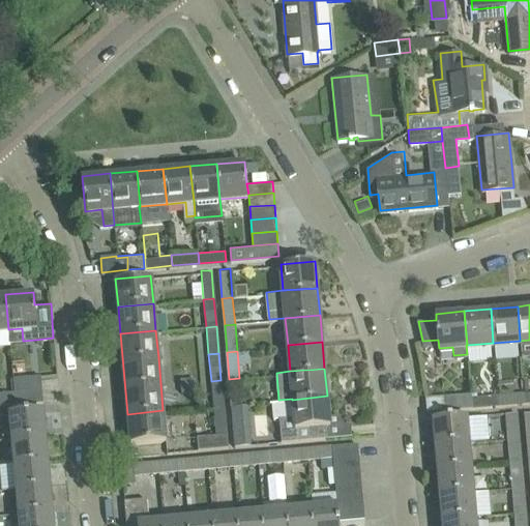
[(13,391),(40,389),(39,374),(12,377),(13,390),(13,391)]
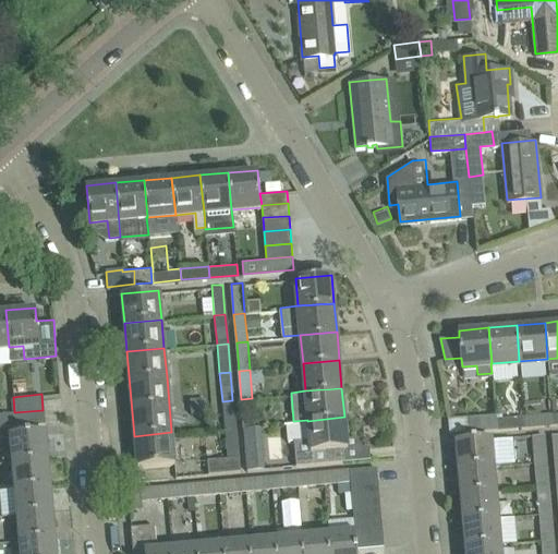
[(244,428),(255,426),(252,398),(241,399),(244,428)]
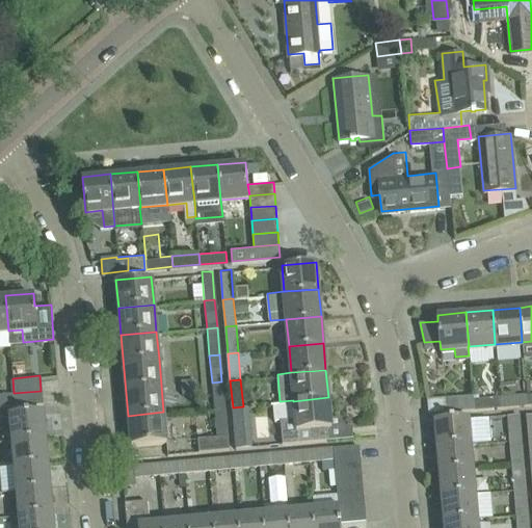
[(214,408),(224,407),(221,381),(212,383),(214,408)]
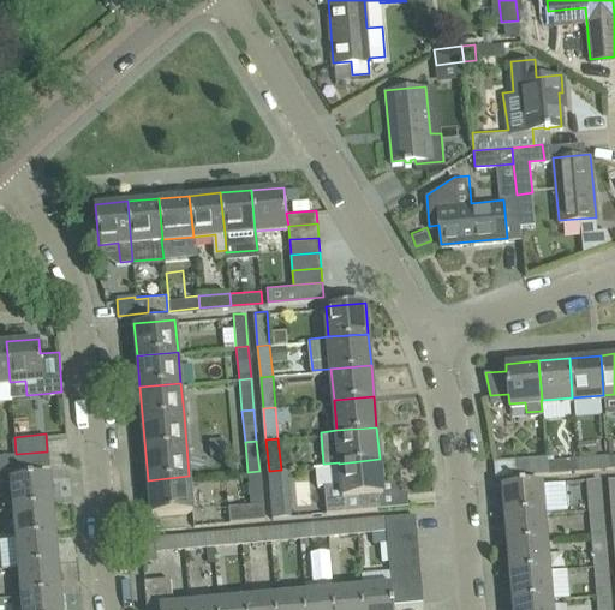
[(0,468),(48,465),(47,452),(16,454),(16,453),(0,454),(0,468)]
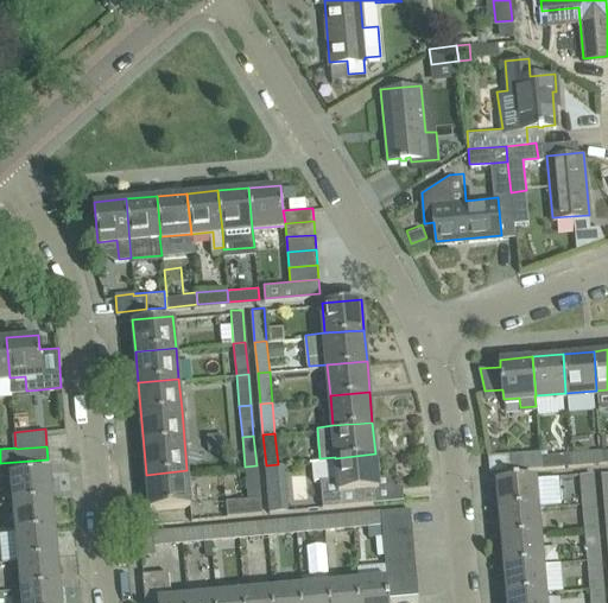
[(570,462),(602,459),(601,446),(569,449),(570,462)]
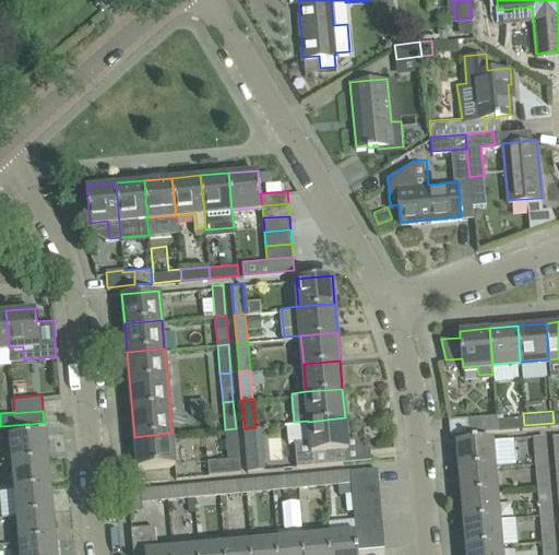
[(468,429),(496,427),(495,412),(467,414),(468,429)]
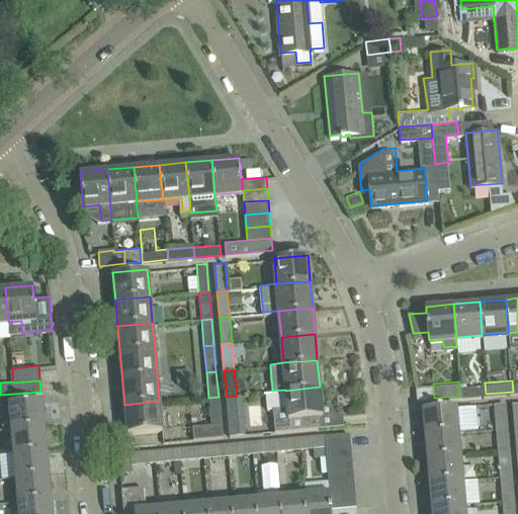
[(486,394),(485,382),(460,384),(460,381),(458,381),(459,396),(486,394)]
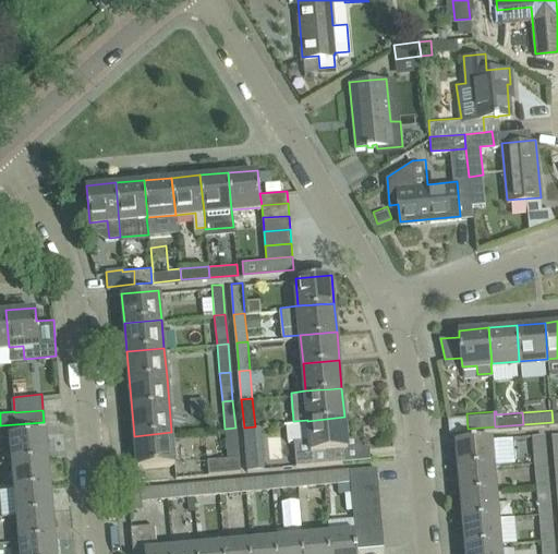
[(295,465),(343,459),(342,447),(347,446),(344,417),(307,421),(310,437),(292,438),(295,465)]
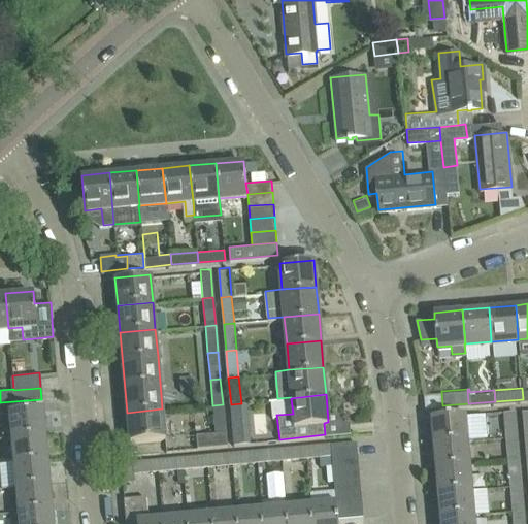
[(253,429),(243,430),(241,403),(231,404),(234,443),(255,440),(253,429)]
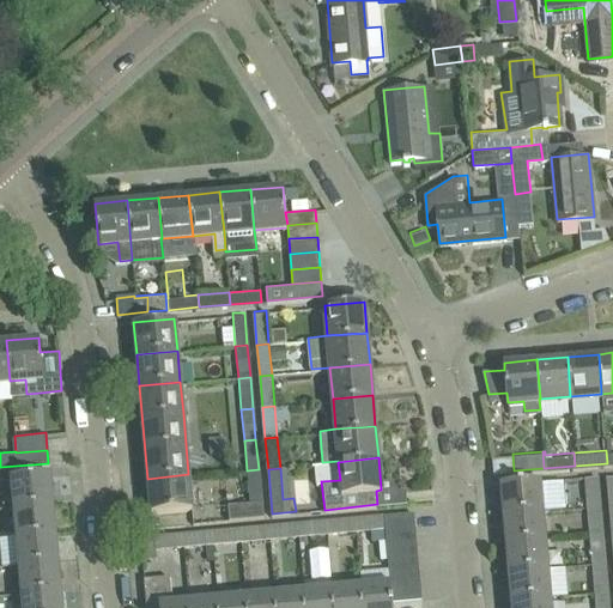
[(262,514),(261,500),(259,469),(247,470),(249,500),(229,502),(230,516),(262,514)]
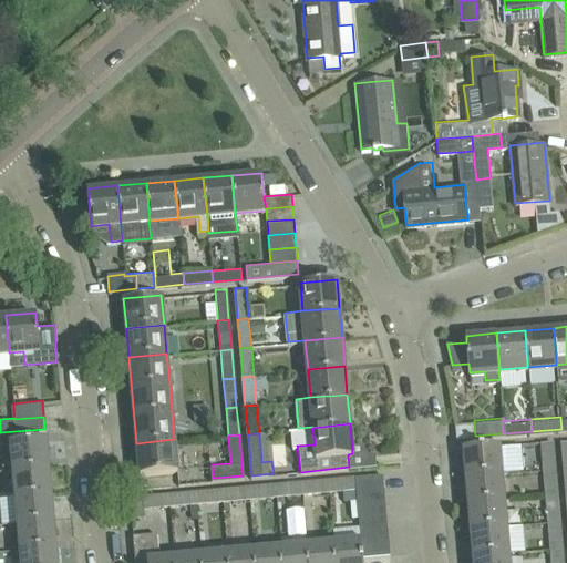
[(12,468),(49,464),(47,437),(10,440),(12,468)]
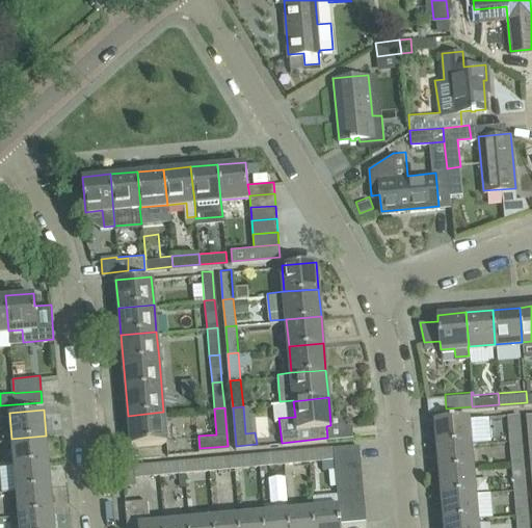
[(163,412),(128,416),(131,444),(166,441),(163,412)]
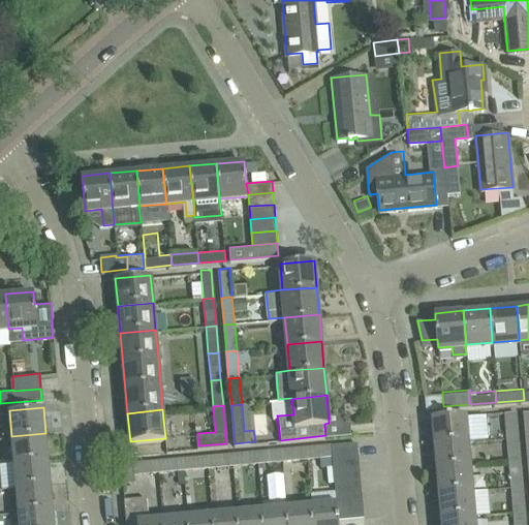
[(507,436),(518,435),(516,409),(477,413),(478,422),(505,420),(507,436)]
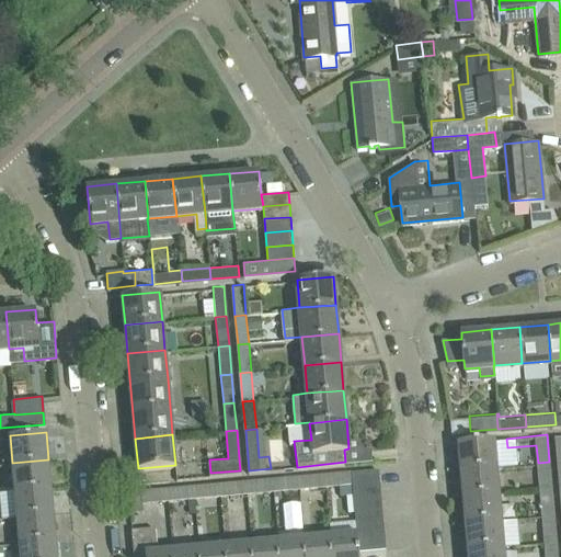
[(460,469),(496,466),(494,439),(458,442),(460,469)]
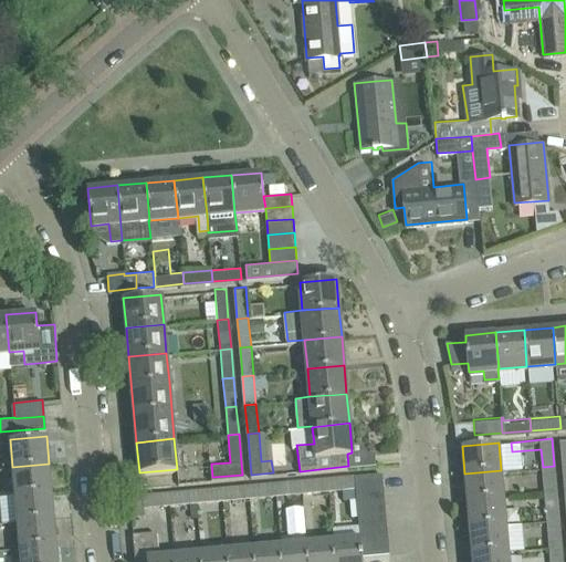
[(14,493),(51,490),(49,464),(12,467),(14,493)]
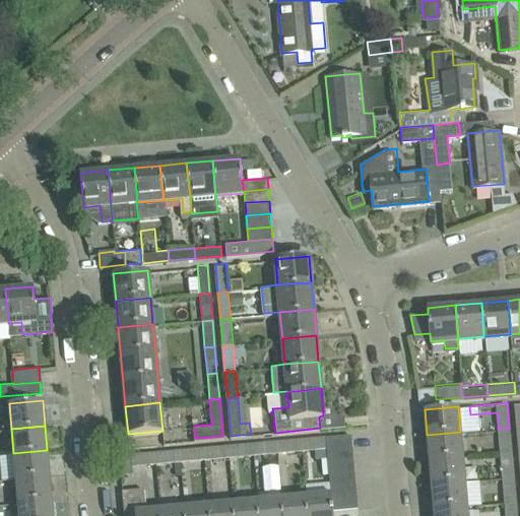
[(501,453),(511,452),(509,428),(499,429),(501,453)]
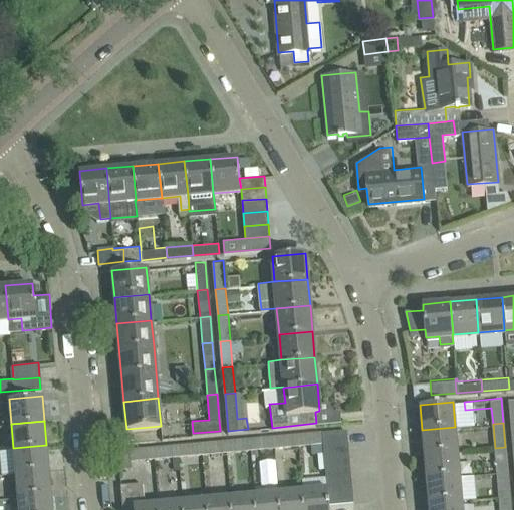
[(424,454),(457,451),(455,427),(422,430),(424,454)]
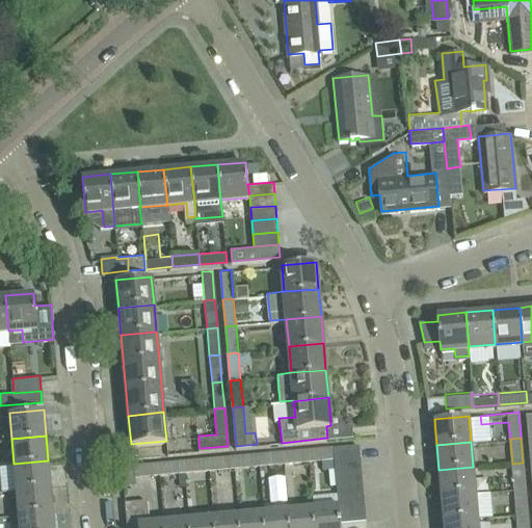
[(334,458),(360,456),(358,444),(333,446),(334,456),(334,458)]
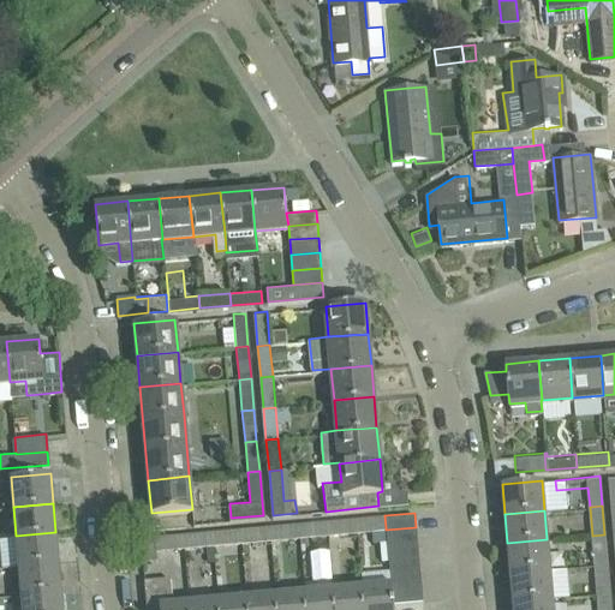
[(356,530),(386,527),(384,515),(354,518),(356,530)]
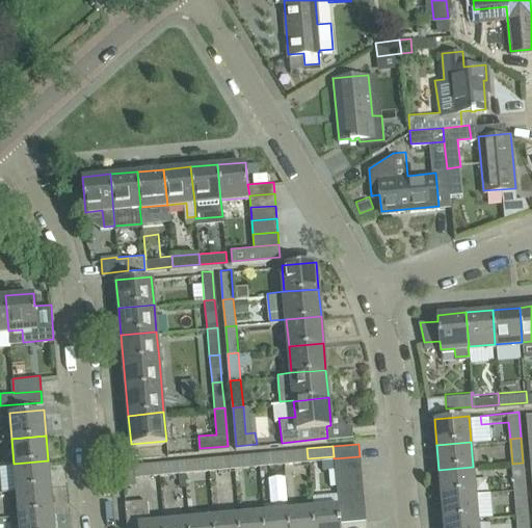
[(283,460),(308,458),(307,448),(282,450),(283,460)]
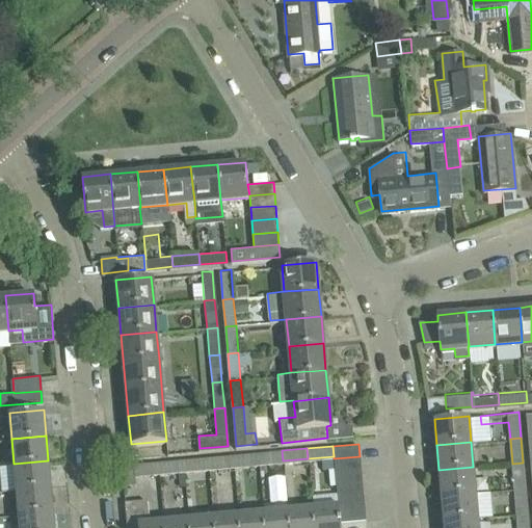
[(259,463),(283,460),(282,450),(258,452),(259,463)]
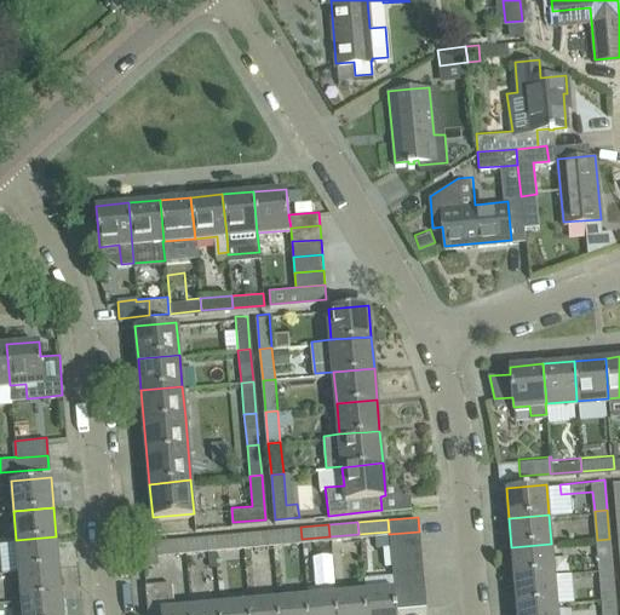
[(273,541),(302,539),(300,527),(271,530),(273,541)]
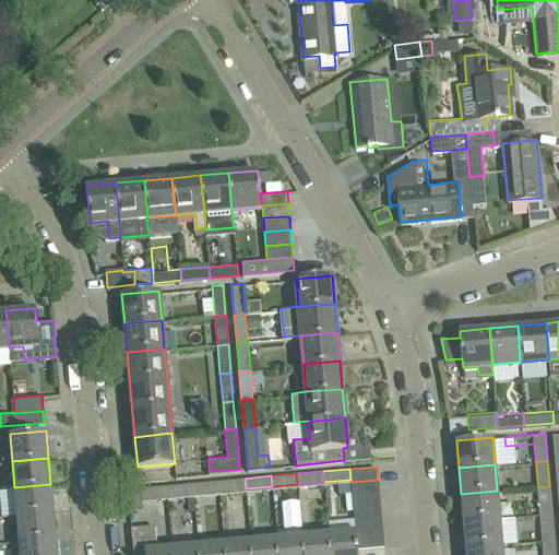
[(219,492),(246,488),(245,479),(218,481),(219,492)]
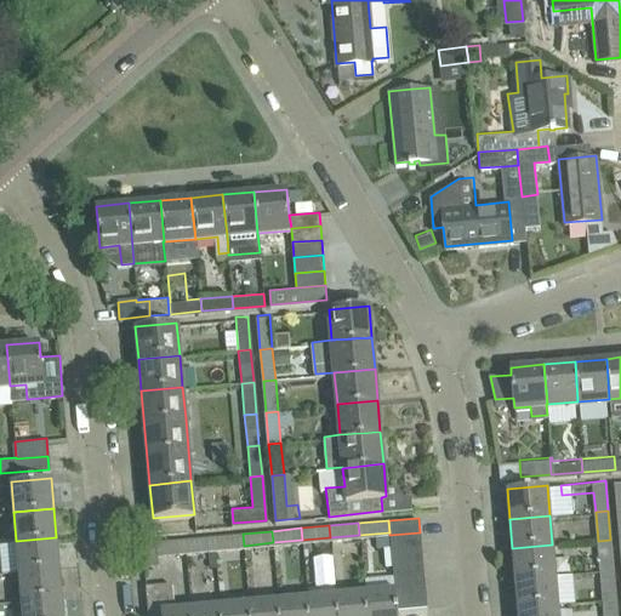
[(391,549),(421,547),(420,532),(389,535),(391,549)]
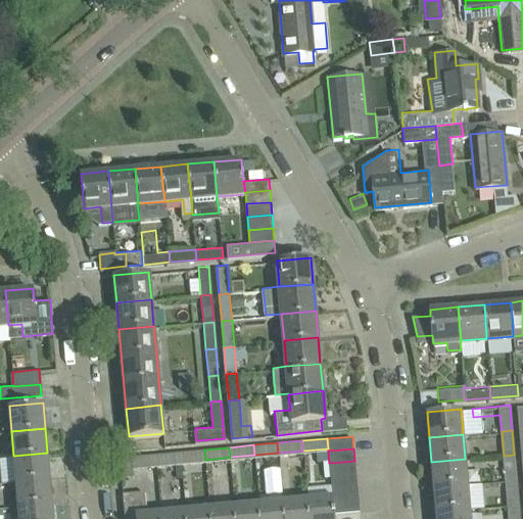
[(181,462),(205,460),(204,450),(180,452),(181,462)]
